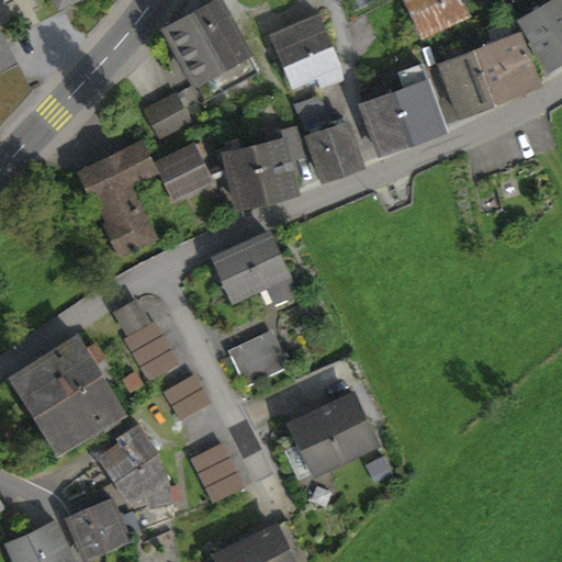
[(258,71),(220,0),(217,0),(166,29),(206,100),(258,71)]
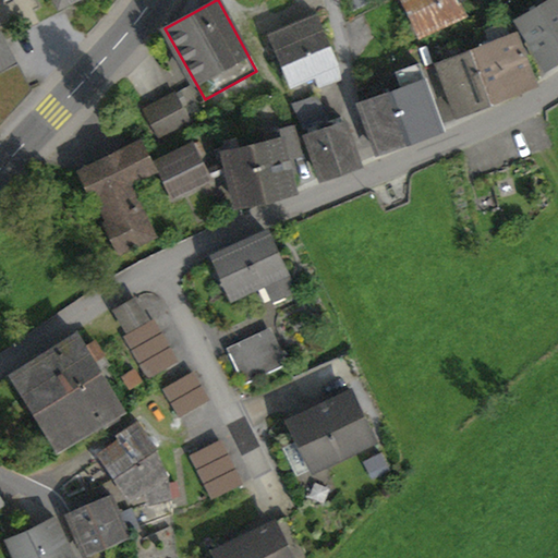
[(347,0),(352,10),(370,0),(347,0)]
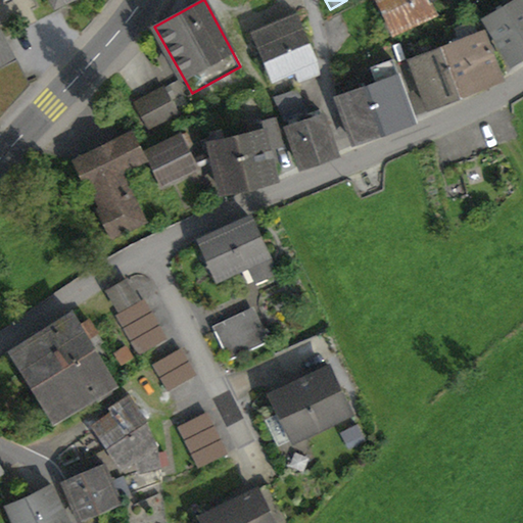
[(381,0),(396,33),(436,14),(429,0),(381,0)]
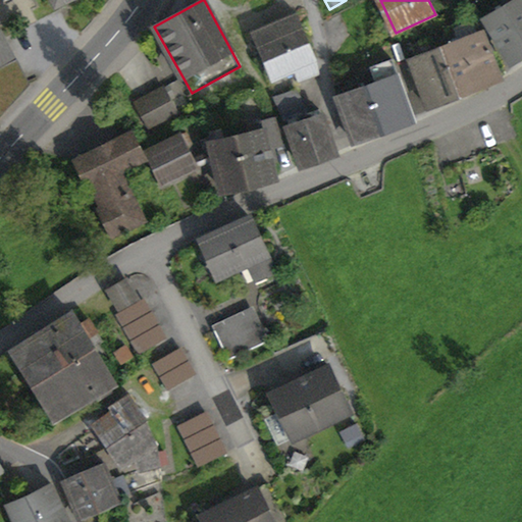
[(521,0),(514,0),(486,17),(512,59),(521,52),(521,0)]
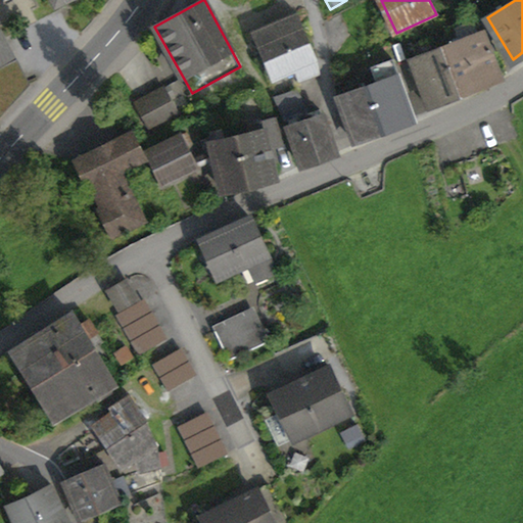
[(294,68),(299,81),(319,74),(316,60),(296,13),(255,31),(276,77),(294,68)]
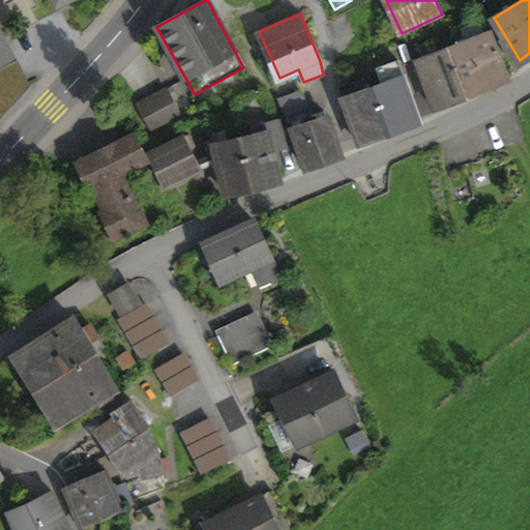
[(490,85),(489,82),(506,72),(491,31),(482,35),(476,20),(454,28),(461,43),(448,49),(466,94),(490,85)]
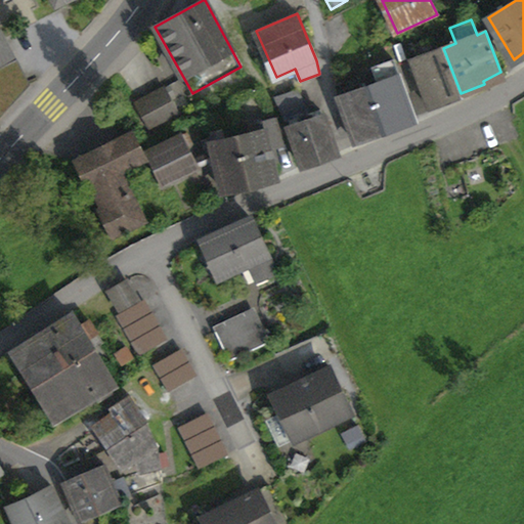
[(0,69),(16,60),(0,29),(0,69)]
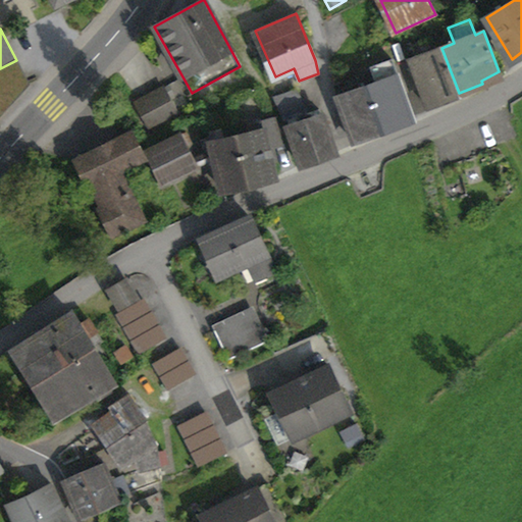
[(409,60),(425,105),(459,93),(441,48),(431,52),(427,41),(413,46),(417,57),(409,60)]
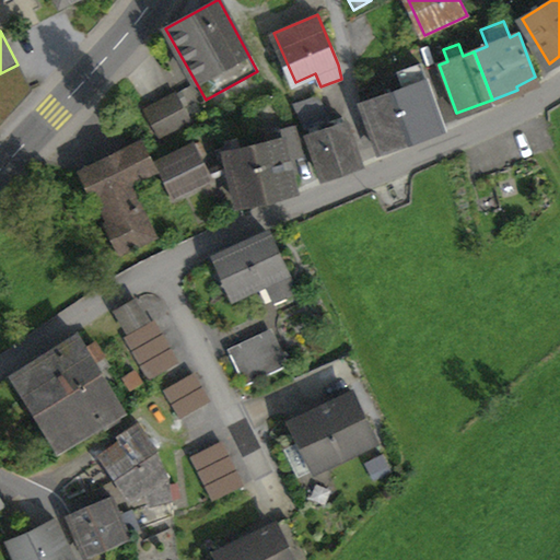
[(0,126),(32,92),(18,65),(0,73),(0,126)]
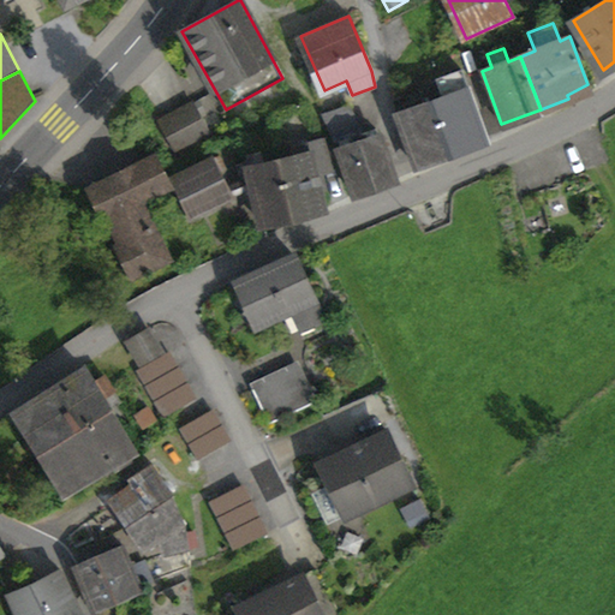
[(451,151),(487,138),(464,72),(437,81),(443,99),(434,102),(451,151)]
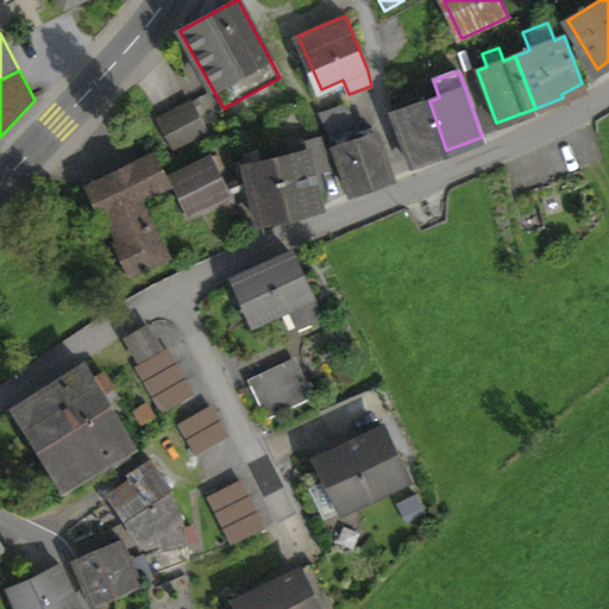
[(393,114),(409,162),(446,150),(429,101),(420,105),(414,86),(390,93),(393,114)]
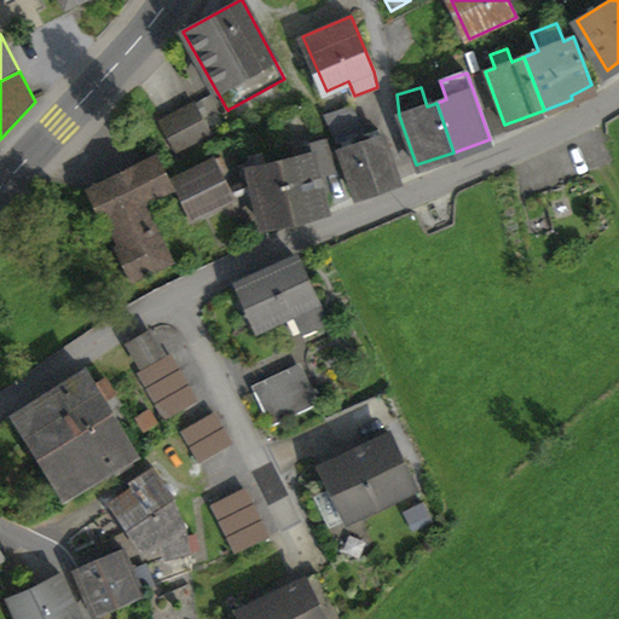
[(194,104),(178,113),(194,143),(209,134),(194,104)]
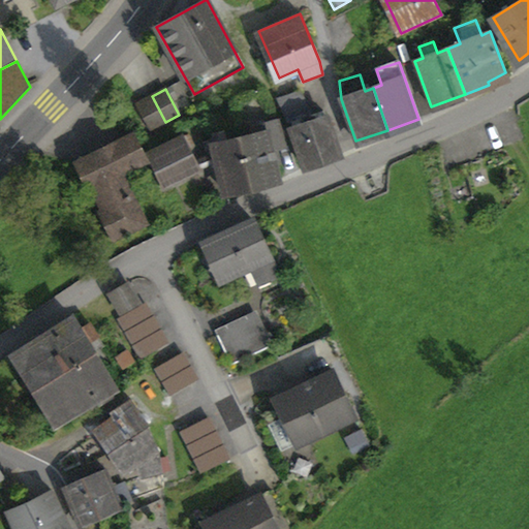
[(278,98),(289,122),(309,116),(299,92),(278,98)]
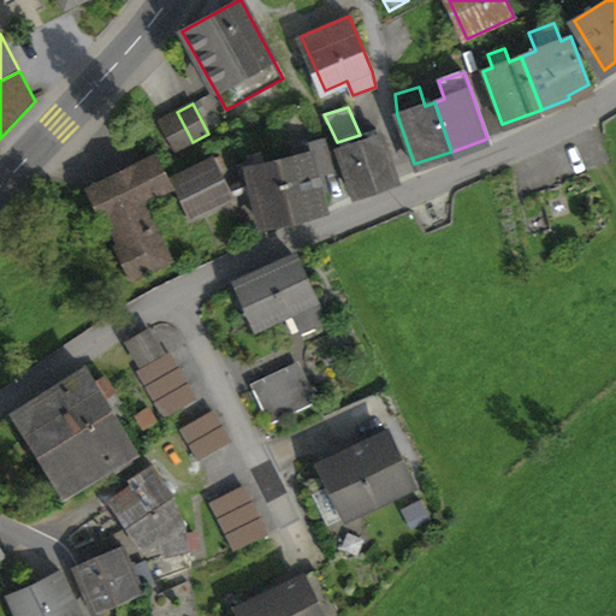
[(177,150),(193,142),(177,112),(160,120),(177,150)]
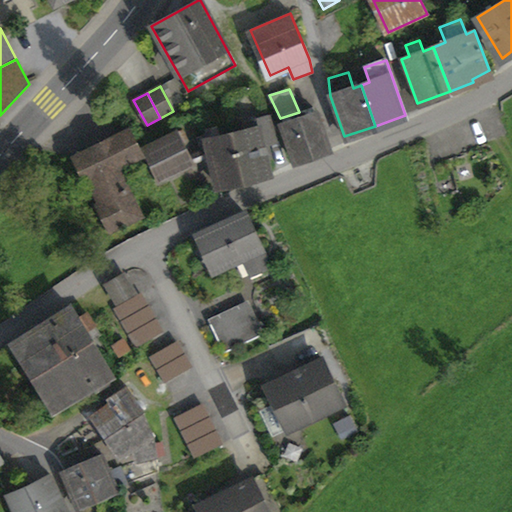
[(280,118),(295,162),(329,150),(316,113),(301,118),(299,112),(280,118)]
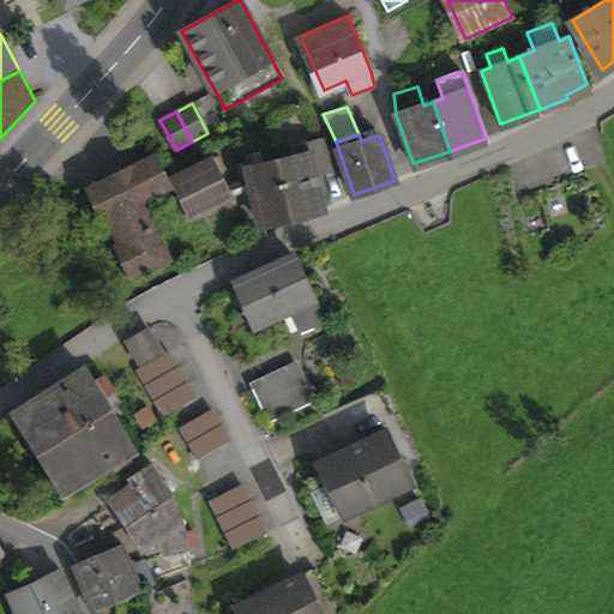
[(292,146),(294,157),(278,161),(290,216),(321,209),(317,190),(313,170),(320,169),(330,167),(323,138),(292,146)]
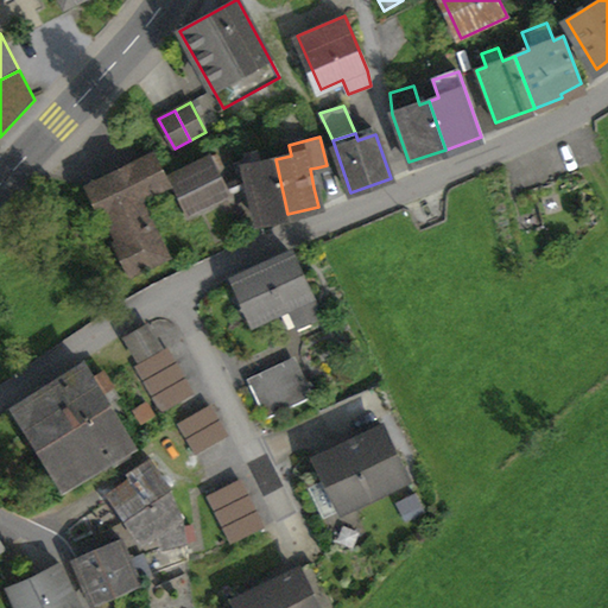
[(234,164),(239,179),(242,179),(244,187),(245,191),(251,189),(258,221),(287,214),(276,159),(260,163),(258,151),(242,154),(244,162),(234,164)]
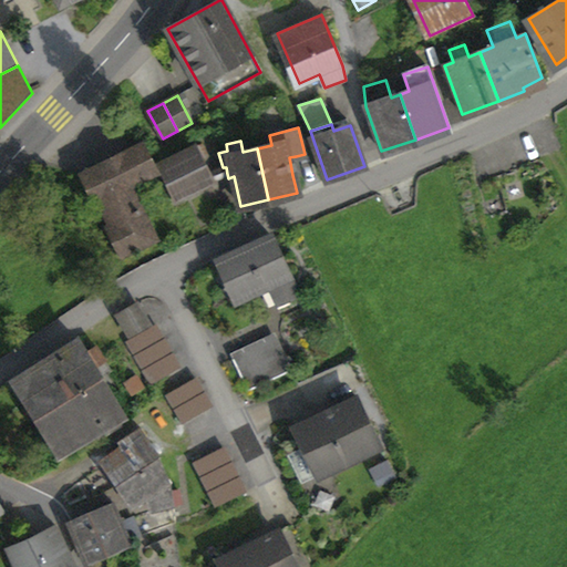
[(154,172),(143,145),(84,174),(112,227),(110,228),(122,254),(153,238),(127,185),(154,172)]
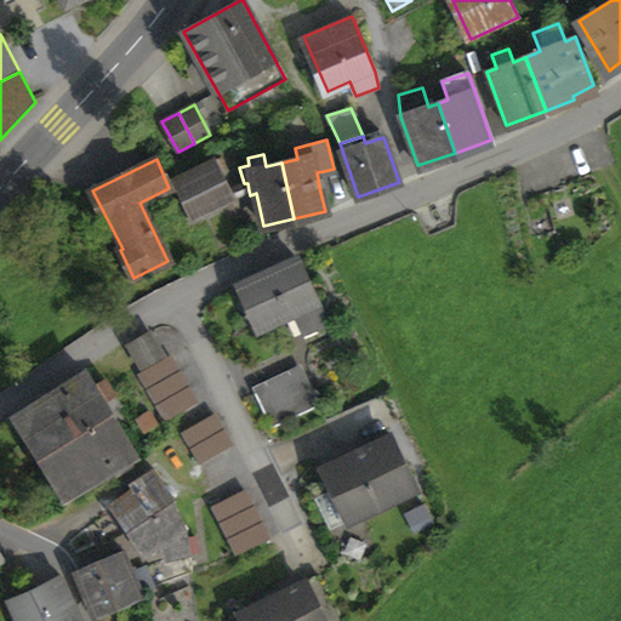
[(194,217),(231,199),(227,192),(215,164),(177,182),(194,217)]
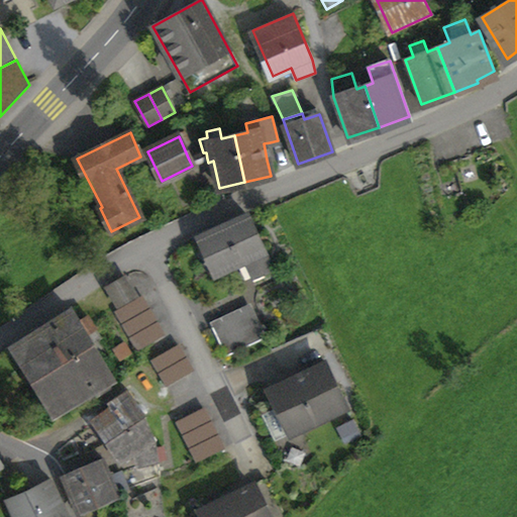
[(267,160),(273,158),(270,142),(264,143),(267,160)]
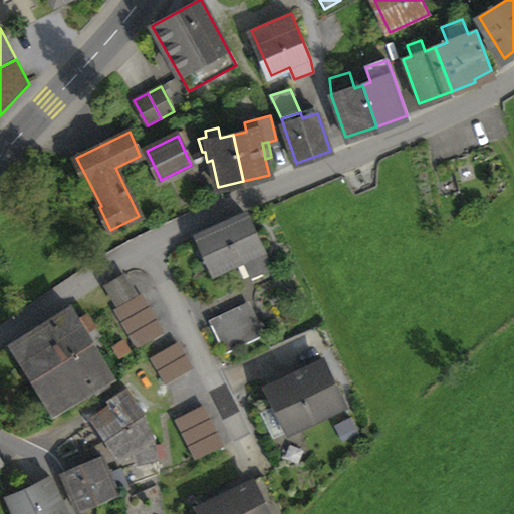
[(191,165),(206,158),(205,152),(202,152),(188,159),(191,165)]
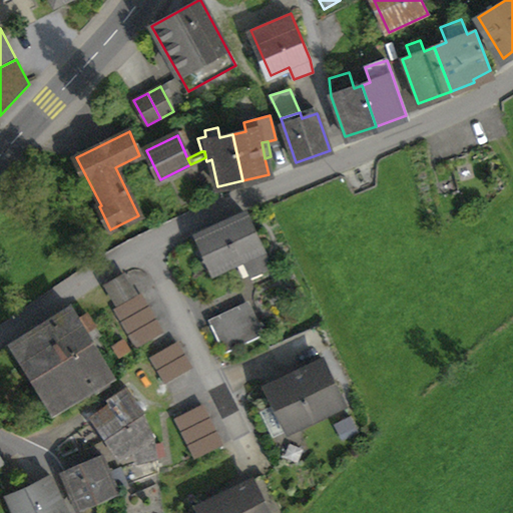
[(251,275),(270,267),(246,213),(199,235),(215,270),(243,257),(251,275)]
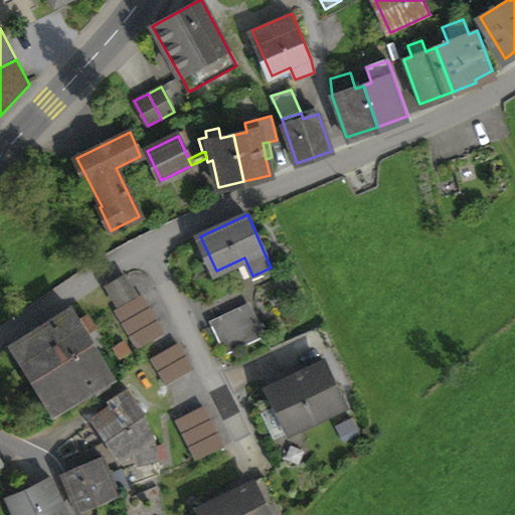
[(108,287),(118,303),(134,294),(125,277),(108,287)]
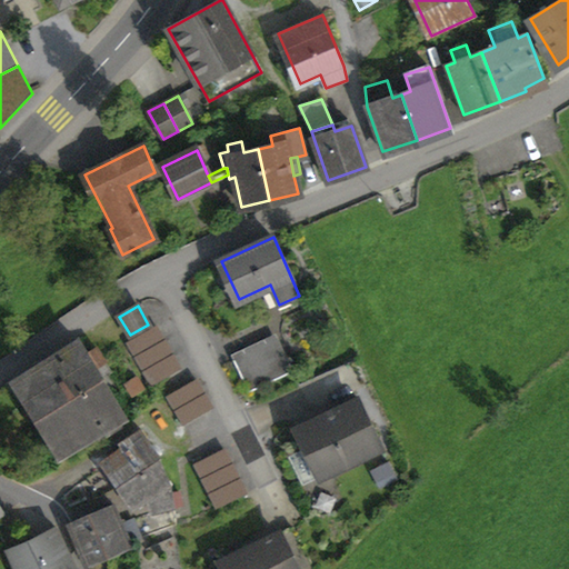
[(156,327),(127,343),(135,358),(163,341),(156,327)]
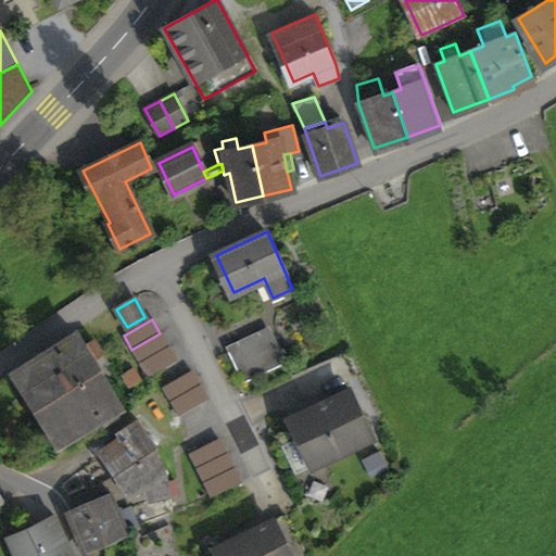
[(160,333),(131,350),(140,363),(168,346),(160,333)]
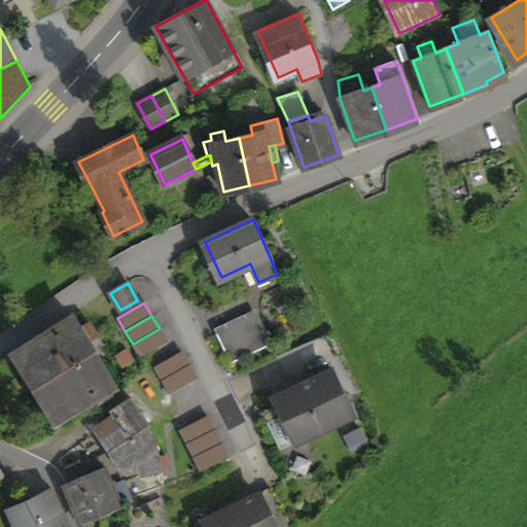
[(35,342),(15,353),(29,374),(55,358),(53,355),(65,348),(64,346),(93,328),(89,322),(80,327),(74,317),(54,330),(51,326),(33,338),(35,342)]
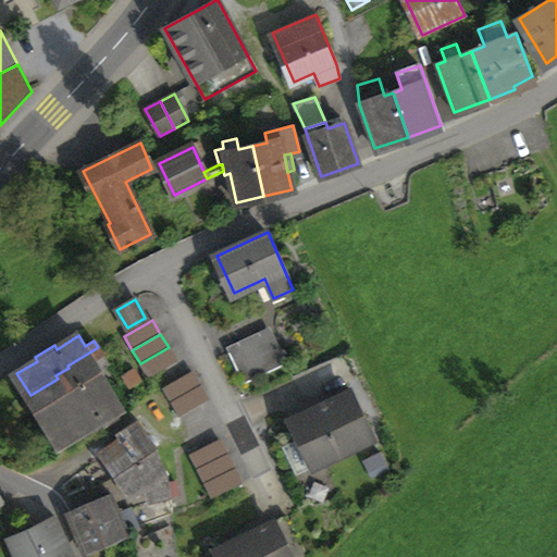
[(229,353),(244,384),(282,367),(267,335),(229,353)]
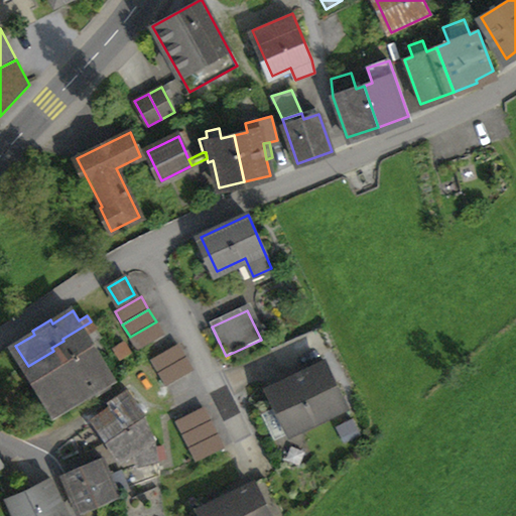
[(87,334),(95,329),(91,321),(62,339),(63,341),(51,348),(53,351),(28,366),(54,410),(79,395),(84,403),(110,387),(106,379),(113,375),(87,334)]
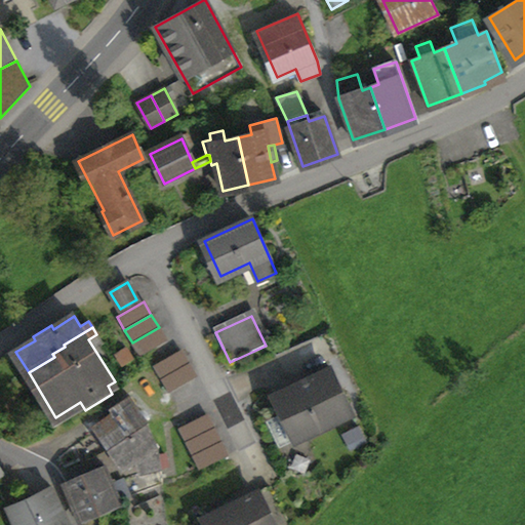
[(132,342),(139,356),(166,340),(159,327),(132,342)]
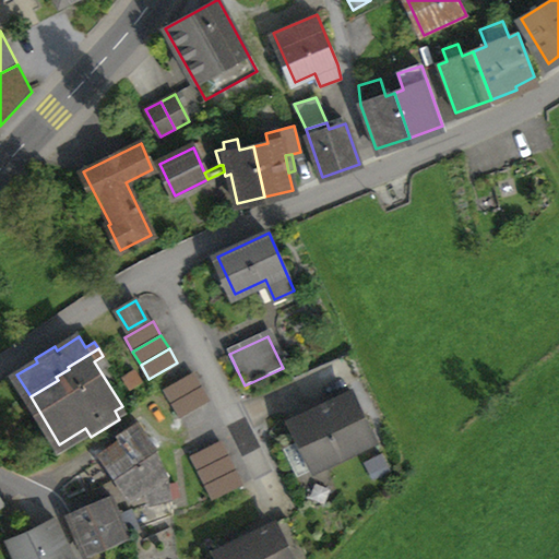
[(164,390),(180,418),(209,402),(192,373),(164,390)]
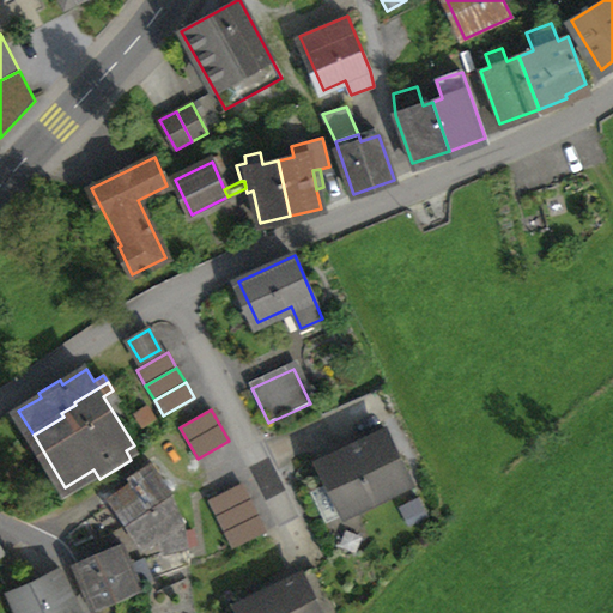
[(329,483),(345,514),(410,483),(384,431),(320,462),(329,483)]
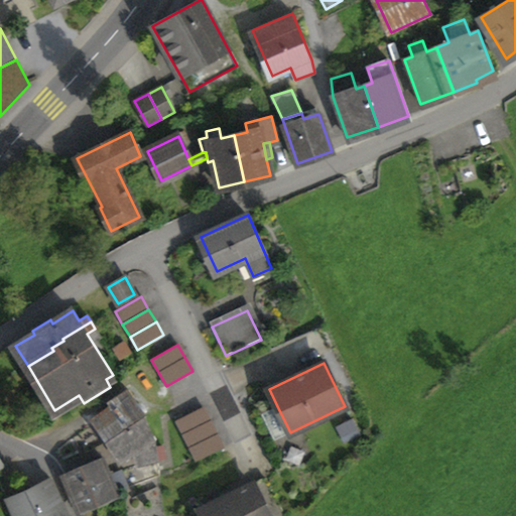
[(132,396),(126,400),(121,393),(110,400),(114,407),(94,419),(108,441),(109,440),(140,421),(145,417),(132,396)]
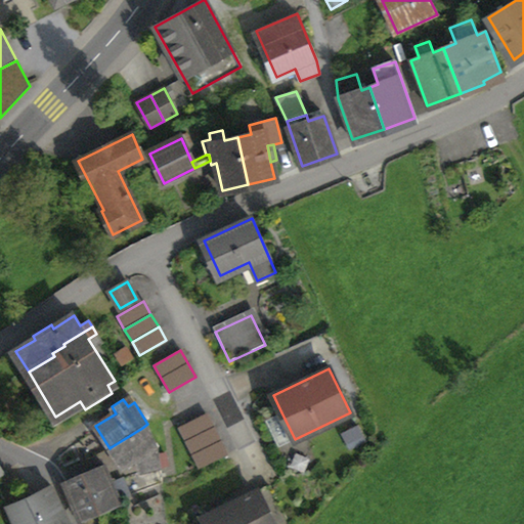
[(284,444),(295,439),(281,412),(271,418),(284,444)]
